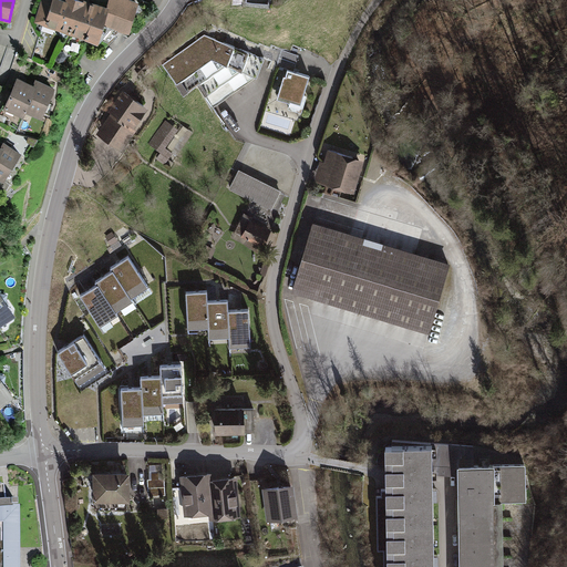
[(59,0),(60,0),(58,0),(38,0),(31,22),(92,42),(98,24),(103,7),(82,0),(59,0)]
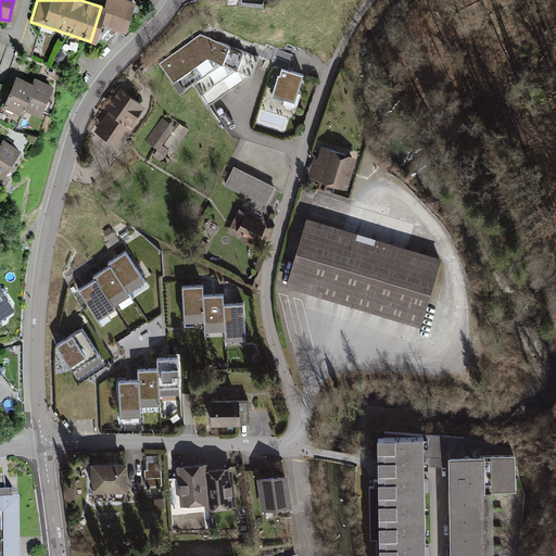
[(103,0),(101,7),(96,24),(123,32),(131,3),(123,0),(103,0)]
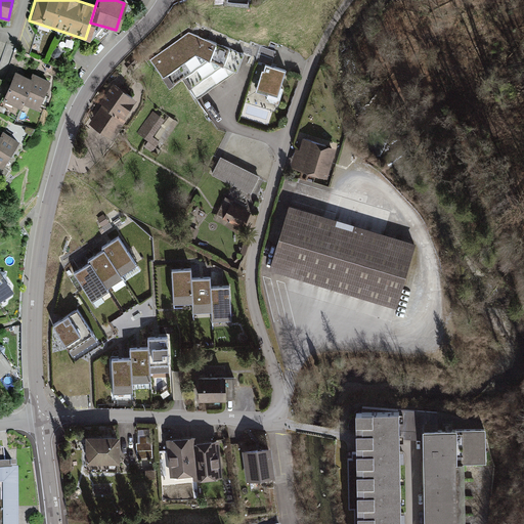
[(183,81),(195,99),(237,71),(245,54),(239,52),(220,45),(205,39),(188,33),(150,61),(169,90),(183,81)]
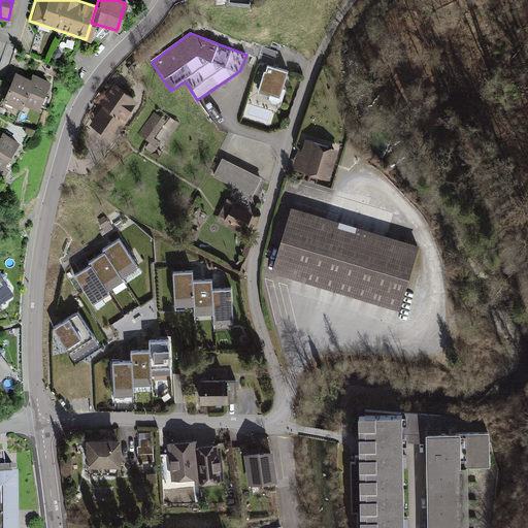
[(277,53),(263,47),(259,62),(268,64),(273,66),(277,53)]
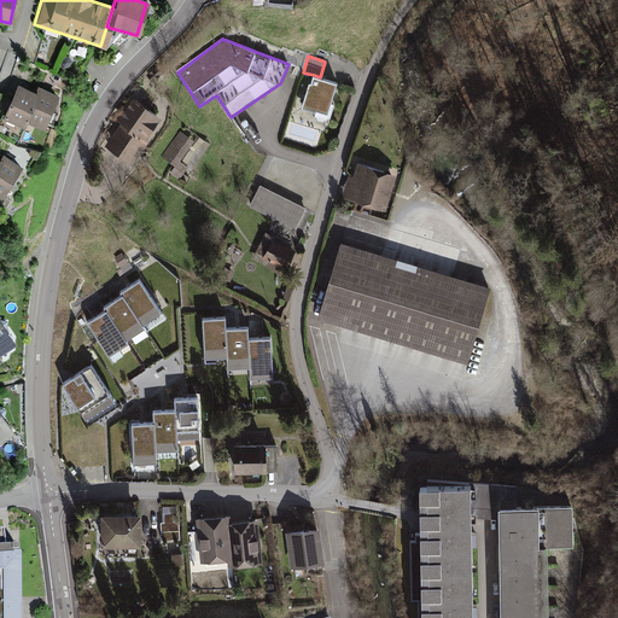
[(320,77),(314,75),(312,82),(310,82),(302,106),(318,111),(315,117),(328,122),(333,105),(330,104),(336,82),(320,77)]
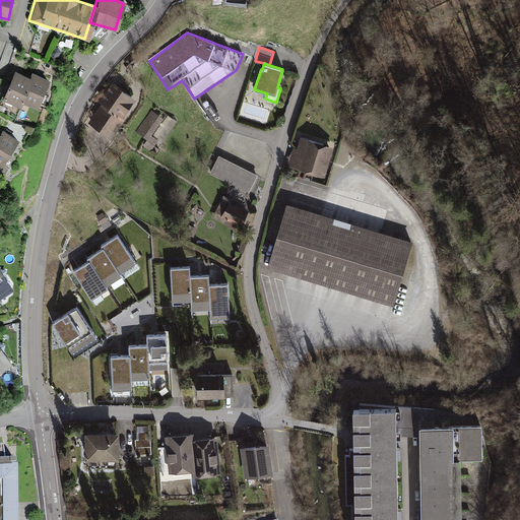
[(23,103),(34,80),(17,72),(4,102),(21,109),(23,103)]
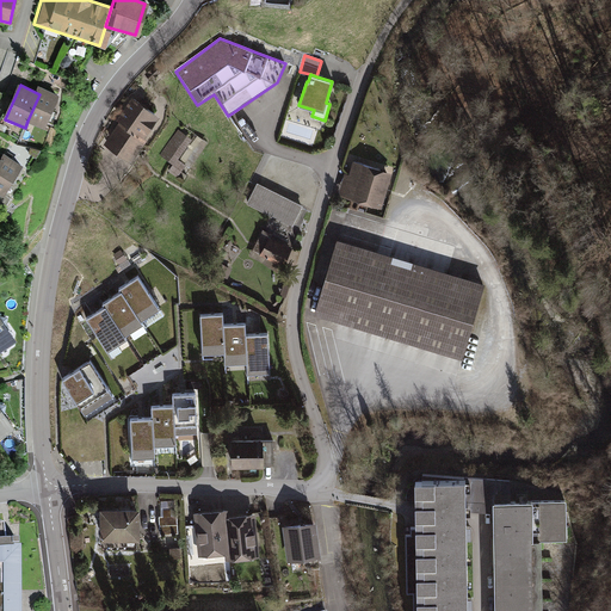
[(60,96),(43,87),(39,94),(28,121),(45,129),(60,96)]
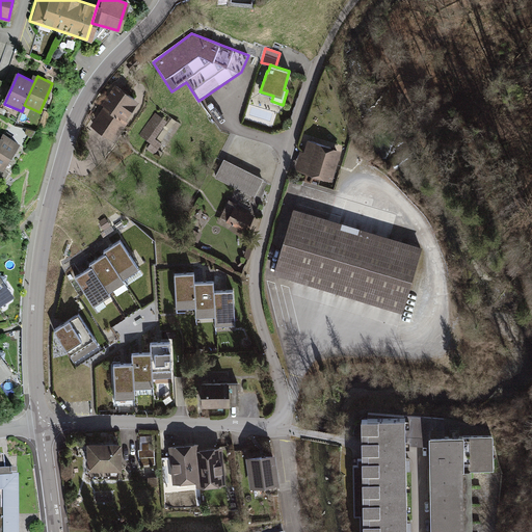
[(137,100),(112,85),(88,126),(112,140),(137,100)]
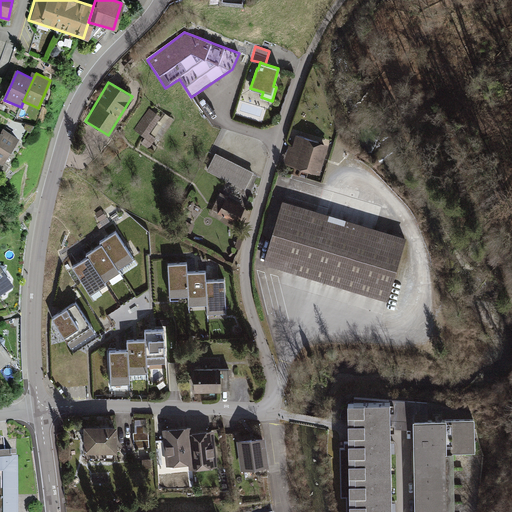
[(159,116),(149,109),(133,130),(143,138),(140,142),(147,147),(154,138),(146,132),(159,116)]
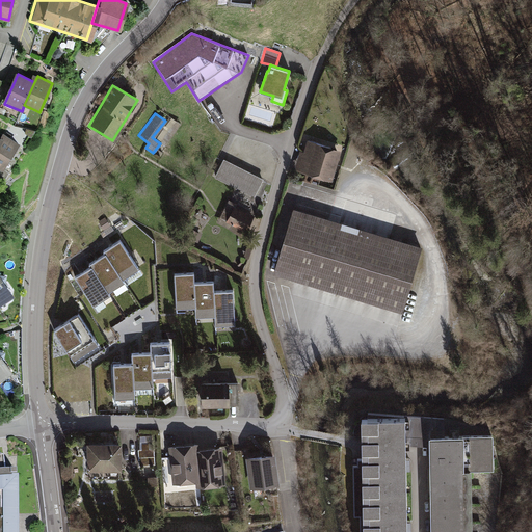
[(175,118),(160,139),(168,144),(183,125),(175,118)]
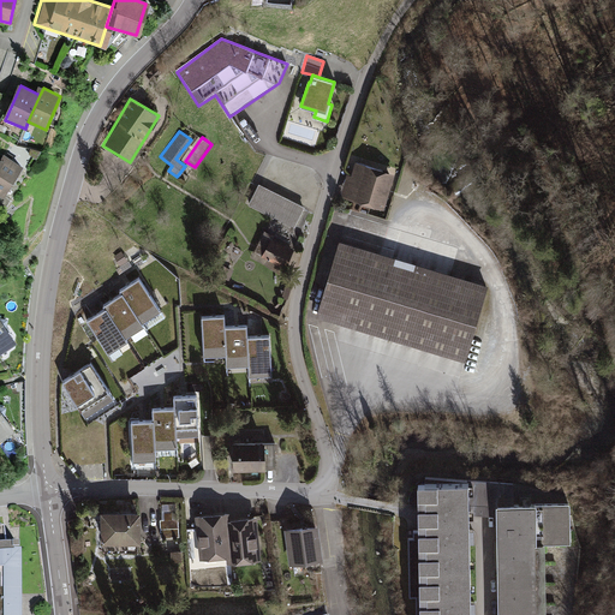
[(22,167),(5,156),(1,162),(0,163),(0,196),(3,198),(22,167)]
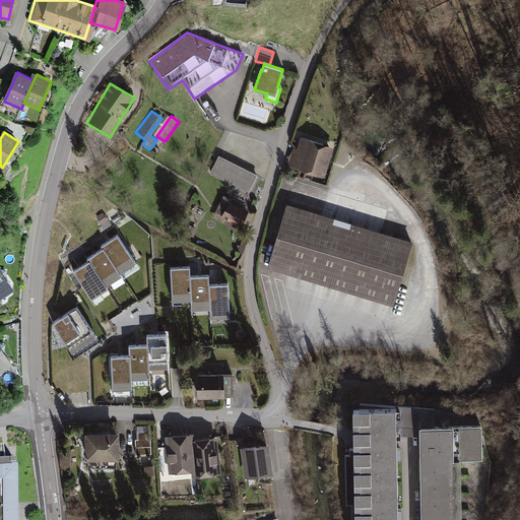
[(334,146),(302,137),(299,149),(295,147),(288,167),(325,178),(334,146)]
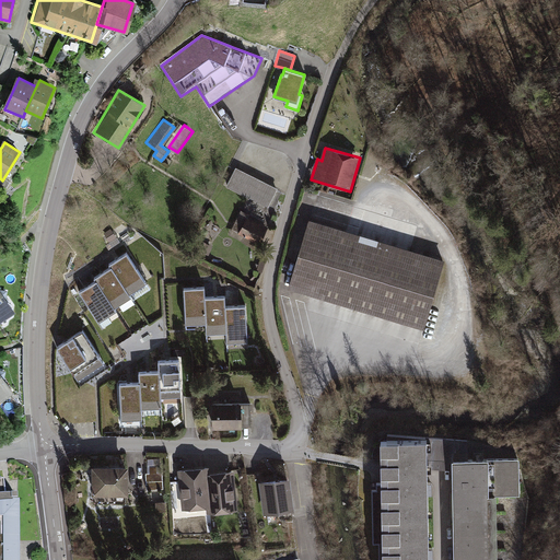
[(278,189),(237,168),(228,186),(269,207),(278,189)]
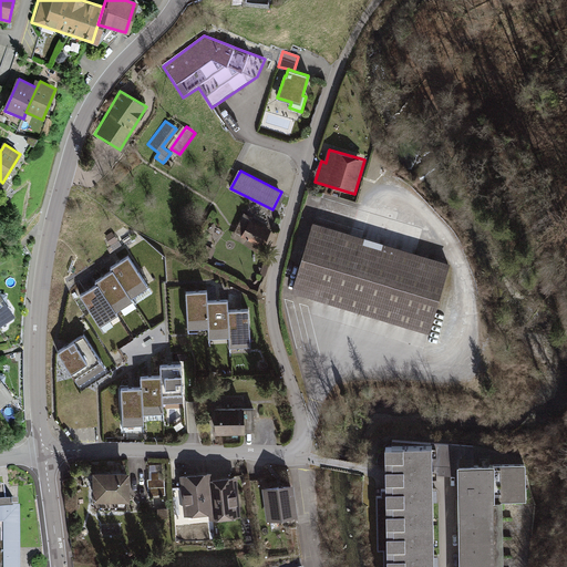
[(245,214),(236,233),(263,246),(270,230),(251,222),(253,218),(245,214)]
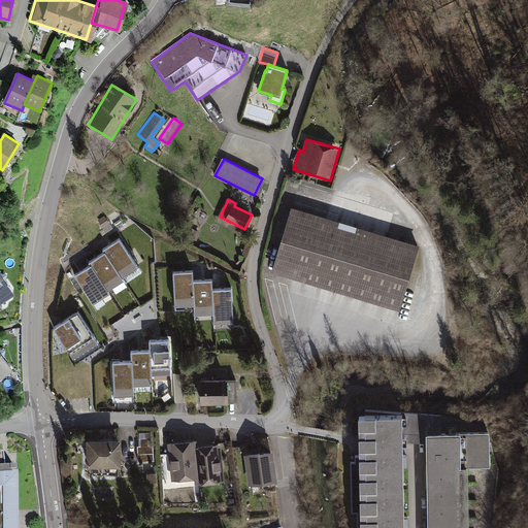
[(419,248),(291,207),(271,272),(303,282),(362,300),(399,311),(419,248)]
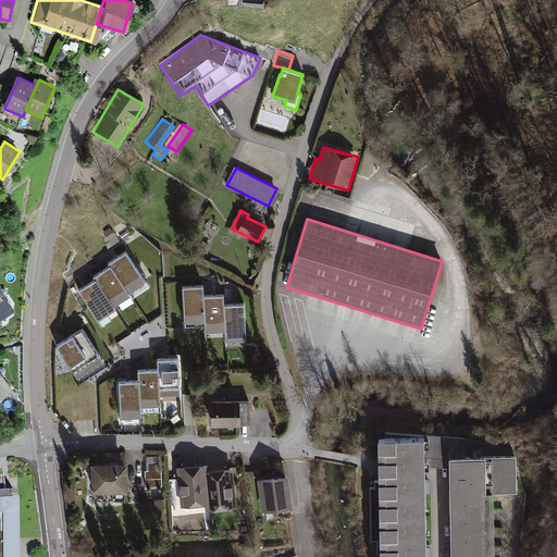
[(114,226),(103,232),(110,244),(121,238),(114,226)]
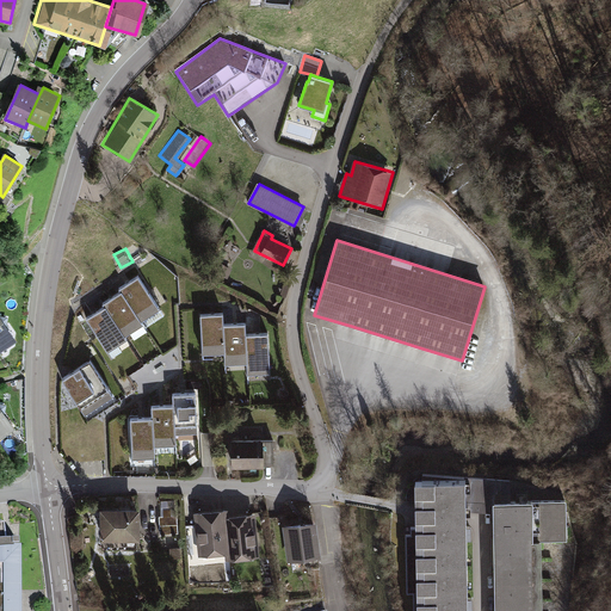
[(122,291),(142,321),(159,310),(137,278),(128,284),(119,289),(122,291)]
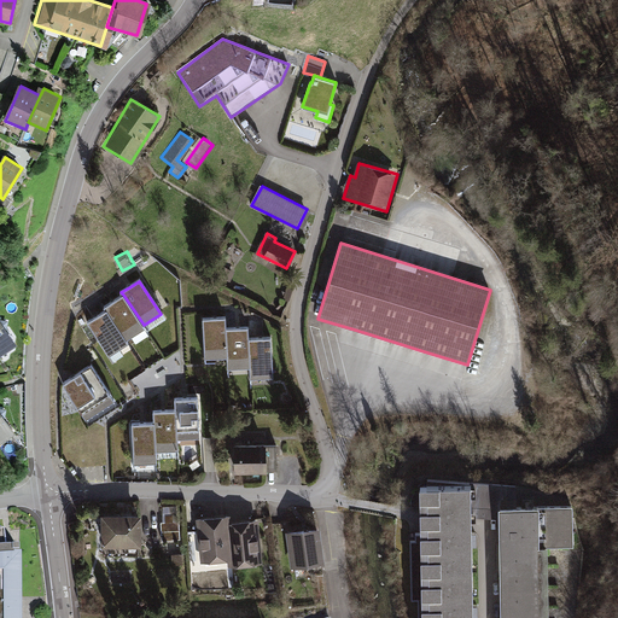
[(146,328),(144,325),(123,295),(112,302),(104,308),(106,310),(126,340),(146,328)]
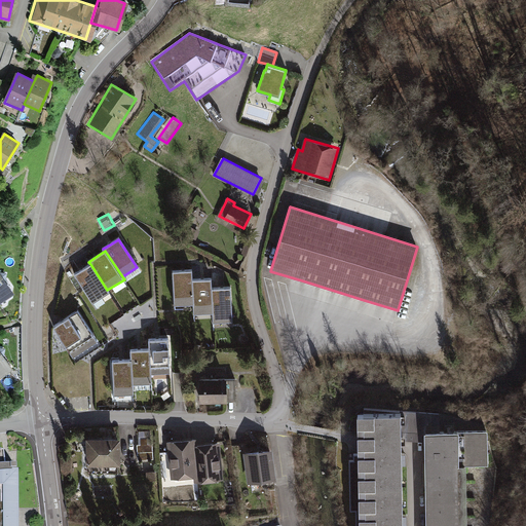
[(108,292),(107,290),(90,264),(81,270),(75,274),(92,302),(108,292)]
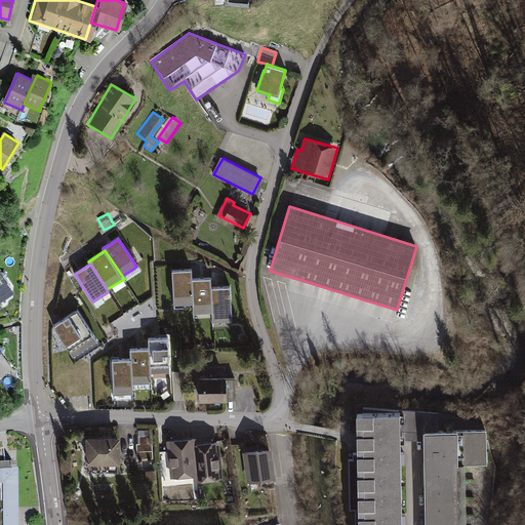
[(0,299),(14,290),(0,270),(0,299)]
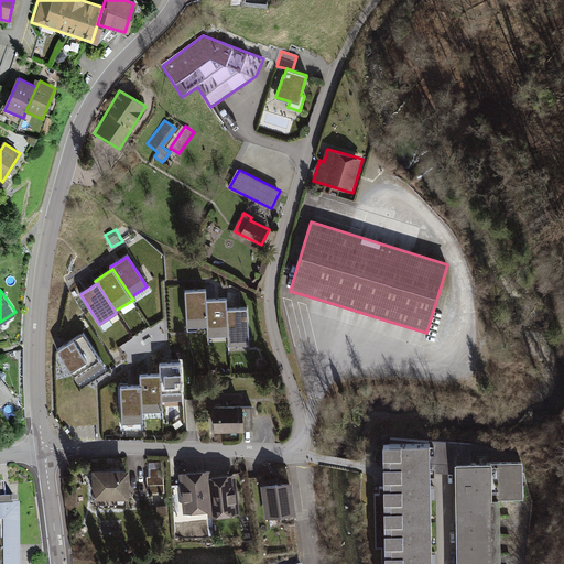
[(186,327),(207,326),(206,300),(206,290),(184,291),(186,327)]
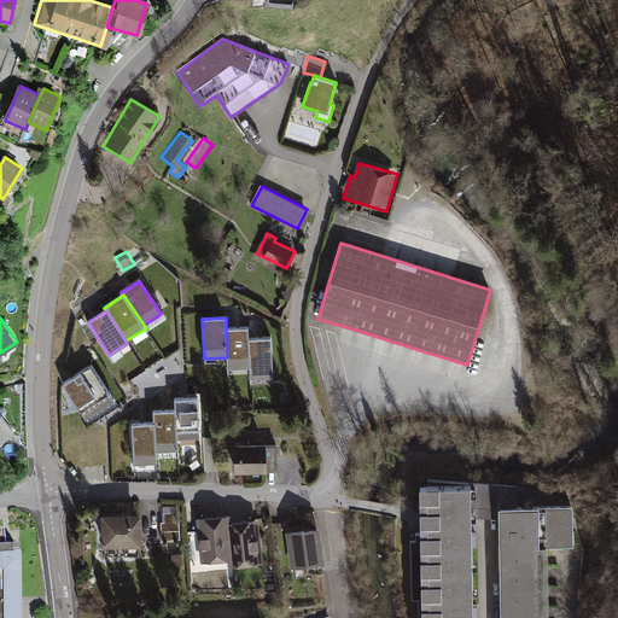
[(248,327),(226,328),(227,357),(228,368),(250,367),(249,338),(248,327)]
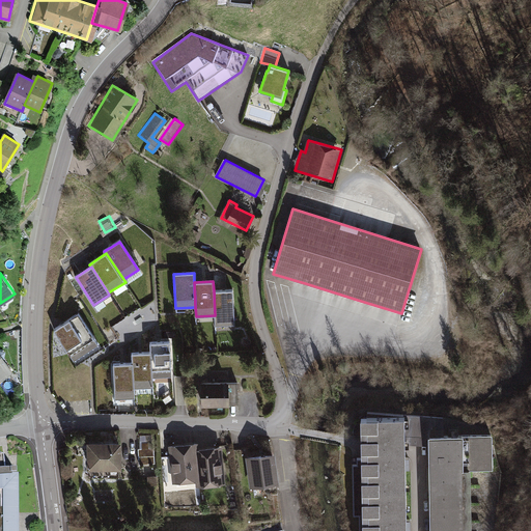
[(214,290),(215,315),(215,325),(234,325),(232,290),(214,290)]
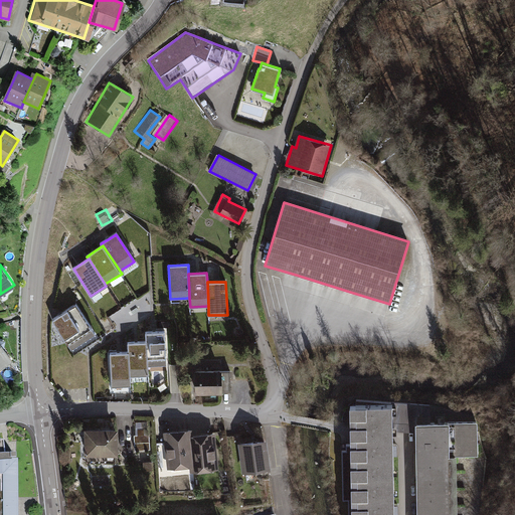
[(96,333),(76,305),(54,319),(72,348),(96,333)]
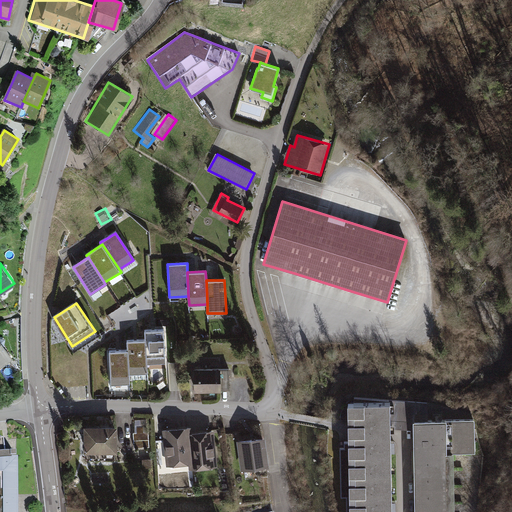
[(144,338),(146,367),(166,365),(163,328),(144,329),(144,338)]
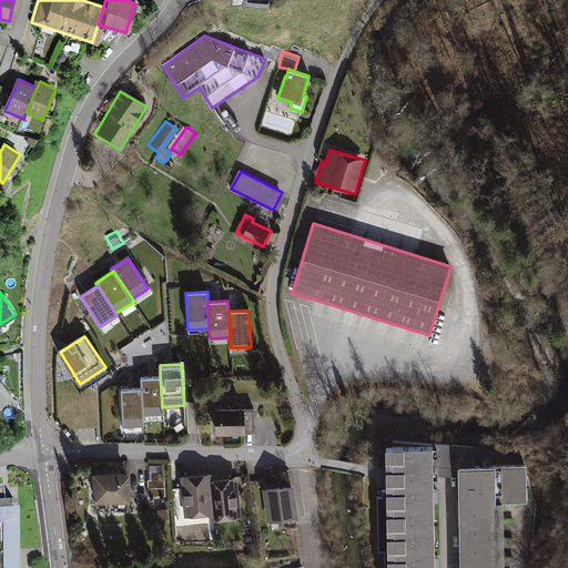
[(0,405),(14,396),(0,375),(0,405)]
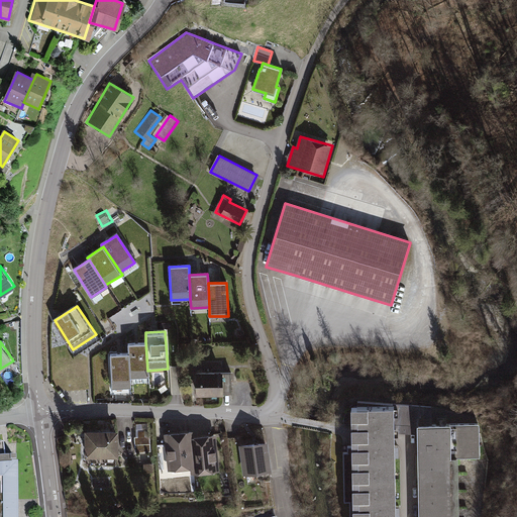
[(126,342),(126,352),(128,380),(148,378),(147,371),(145,341),(126,342)]
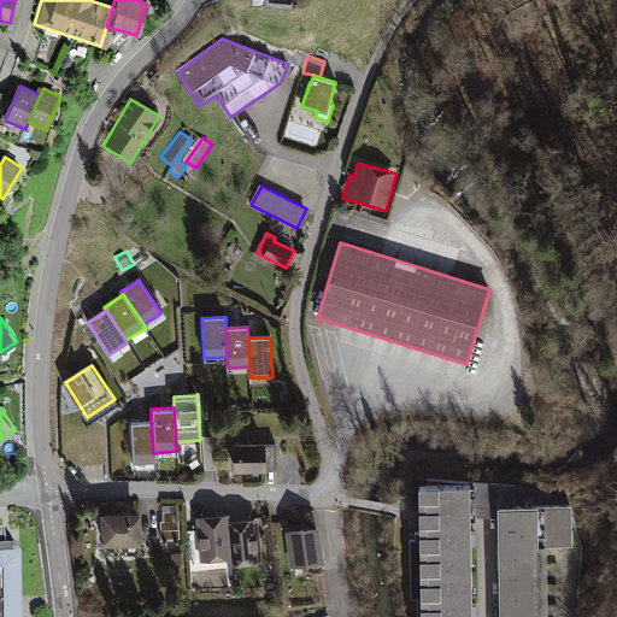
[(154,464),(153,453),(151,421),(128,422),(131,466),(154,464)]
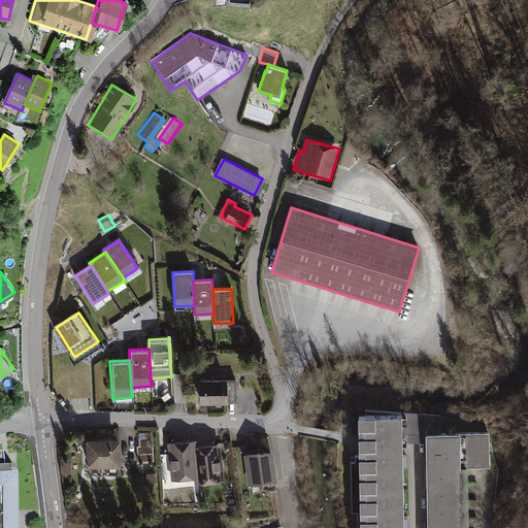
[(235,383),(199,383),(199,405),(228,405),(228,403),(235,402),(235,383)]
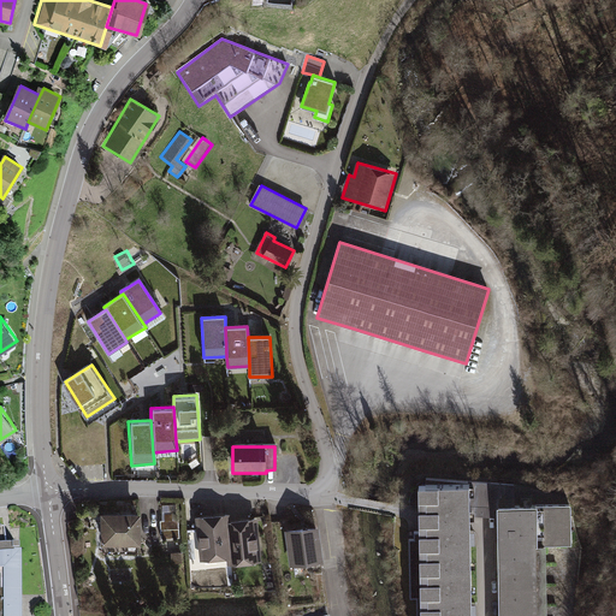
[(421,532),(473,532),(473,514),(501,515),(499,504),(517,504),(516,484),(472,479),(472,481),(427,478),(427,483),(420,483),(421,532)]
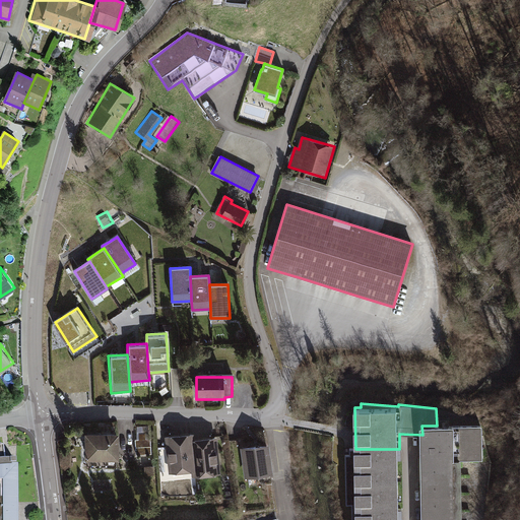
[(421,426),(423,435),(423,460),(424,519),(463,519),(463,459),(484,458),(483,425),(437,426),(421,426)]
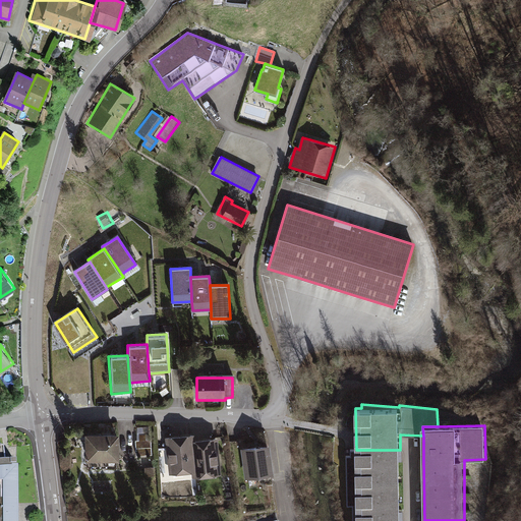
[(118,431),(85,431),(87,459),(103,458),(103,466),(116,466),(116,458),(119,458),(118,431)]
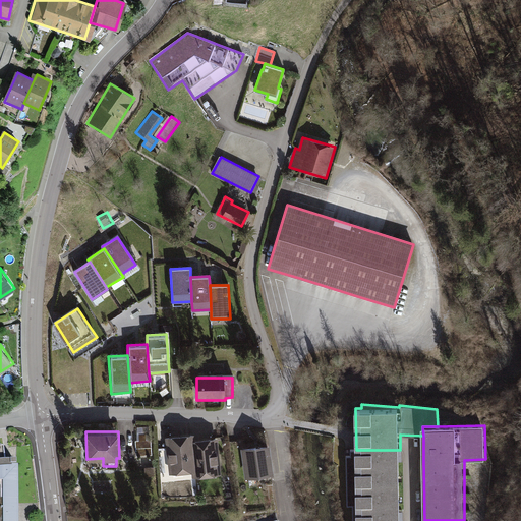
[(192,431),(165,436),(170,473),(193,469),(195,469),(191,438),(193,438),(192,431)]
